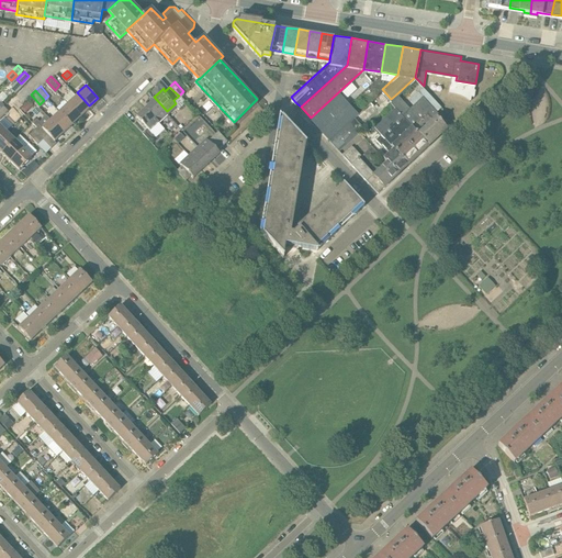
[(339,91),(311,118),(318,127),(348,101),(339,91)]
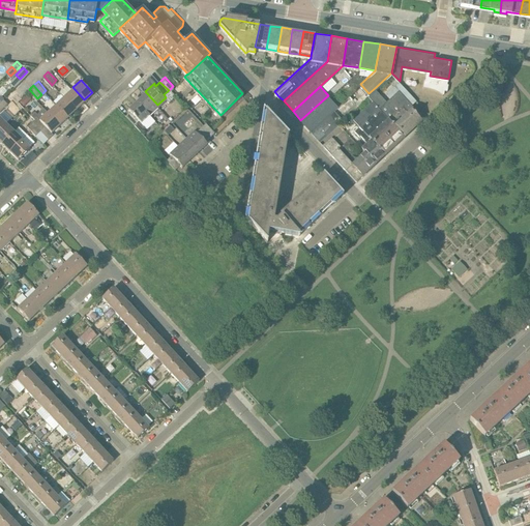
[(84,99),(72,87),(64,94),(76,108),(84,99)]
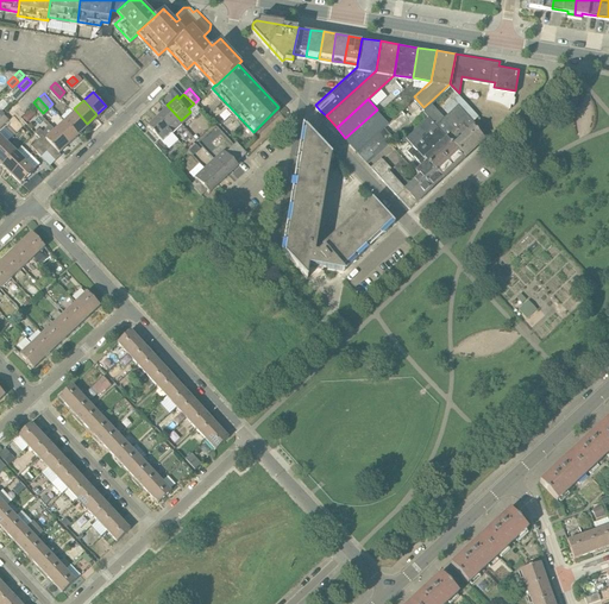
[(428,114),(465,153),(484,136),(473,125),(476,121),(458,101),(444,114),(432,100),(424,107),(422,108),(428,114)]
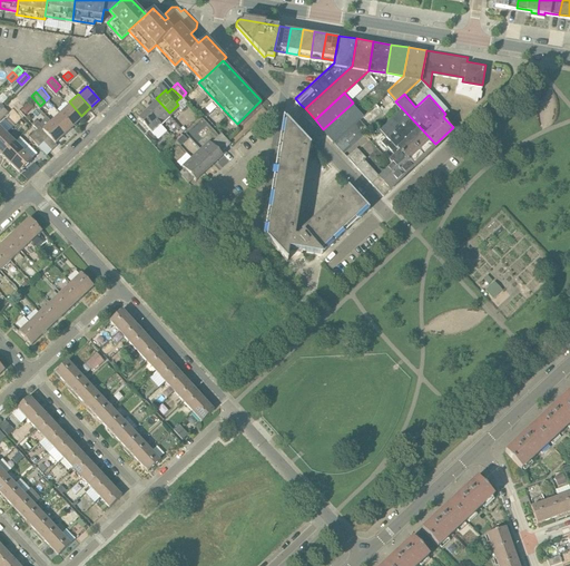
[(147,107),(160,122),(169,113),(156,98),(147,107)]
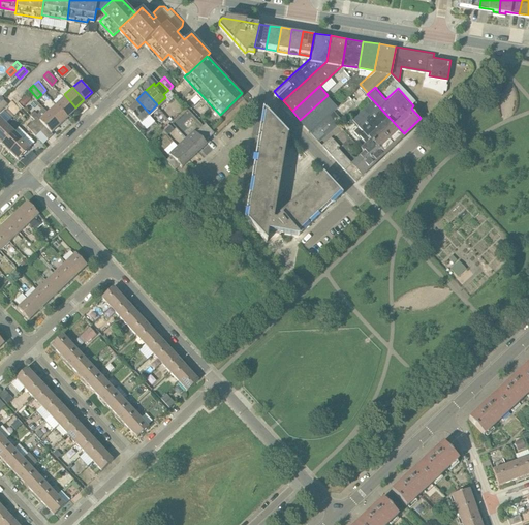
[(75,107),(64,94),(56,102),(67,115),(75,107)]
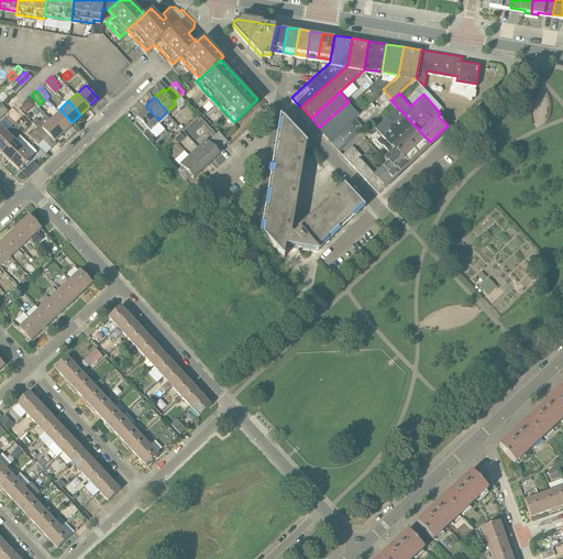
[(359,112),(350,102),(343,108),(320,128),(330,139),(355,116),(359,112)]
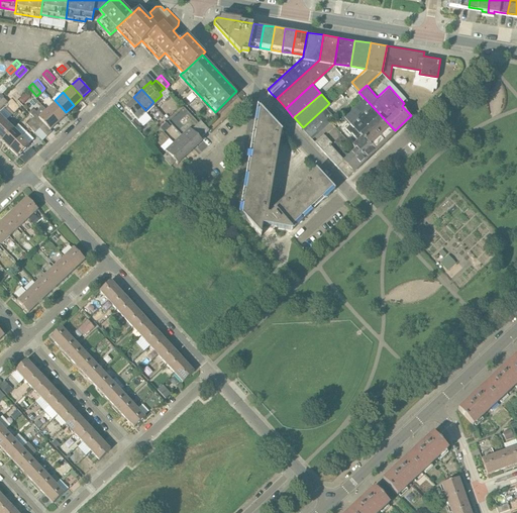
[(145,110),(133,97),(125,105),(126,105),(127,106),(123,110),(131,119),(135,115),(137,117),(145,110)]
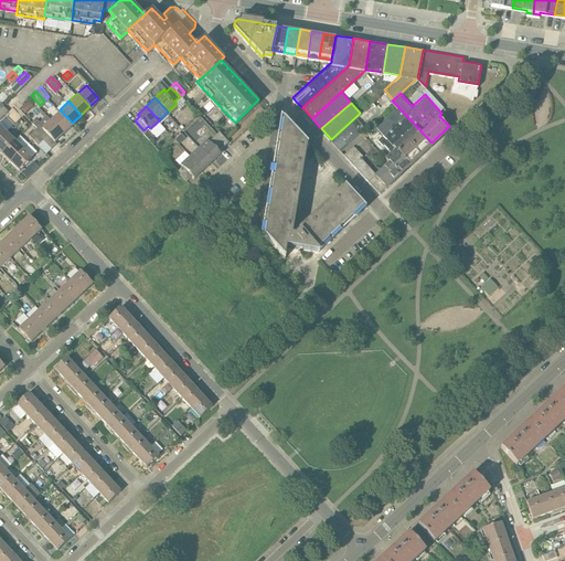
[(386,115),(422,152),(432,143),(397,106),(386,115)]
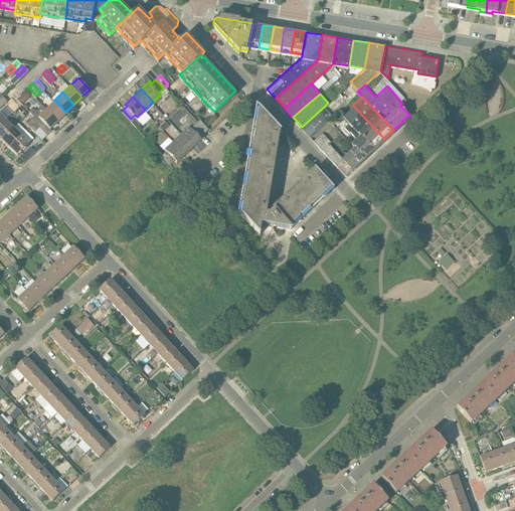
[(65,112),(54,100),(46,107),(57,119),(65,112)]
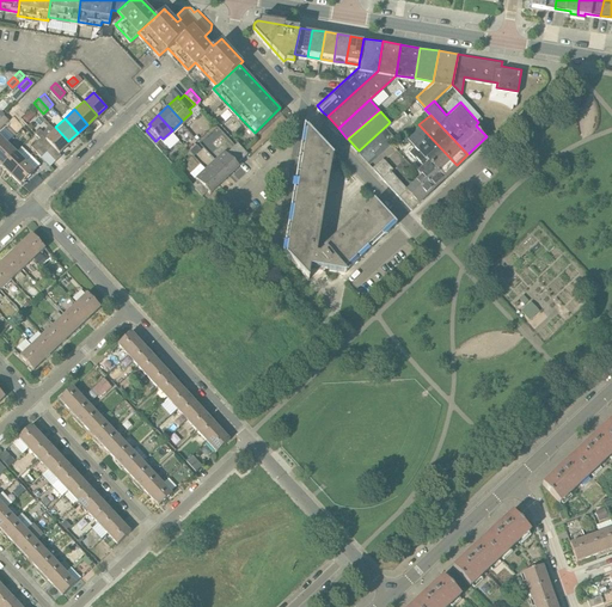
[(68,141),(55,127),(51,122),(43,129),(41,127),(36,130),(40,135),(37,138),(47,148),(53,143),(59,151),(68,141)]
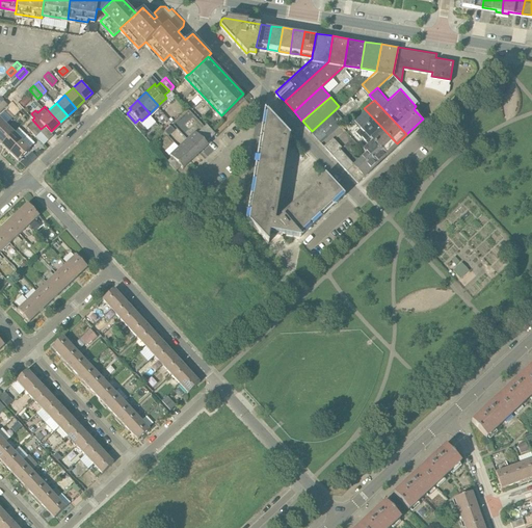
[(265,106),(246,218),(247,218),(247,217),(268,240),(269,239),(268,239),(270,229),(299,233),(300,234),(345,192),(325,172),(324,172),(327,175),(278,219),(271,218),(286,131),(289,134),(290,133),(265,106)]
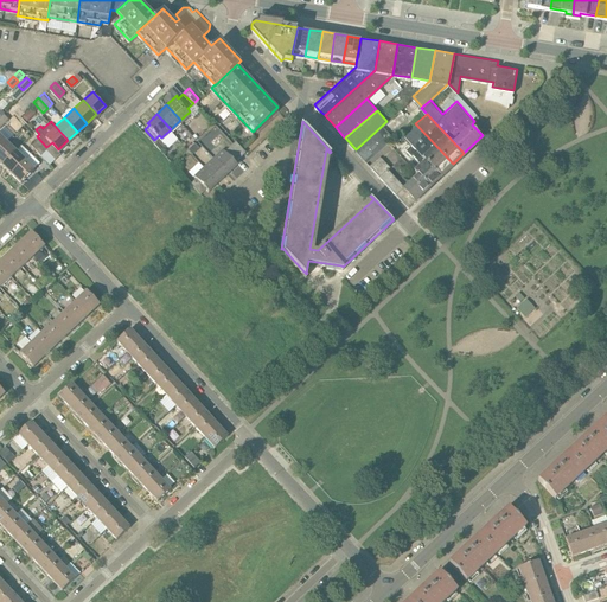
[(200,135),(209,147),(227,135),(219,123),(200,135)]
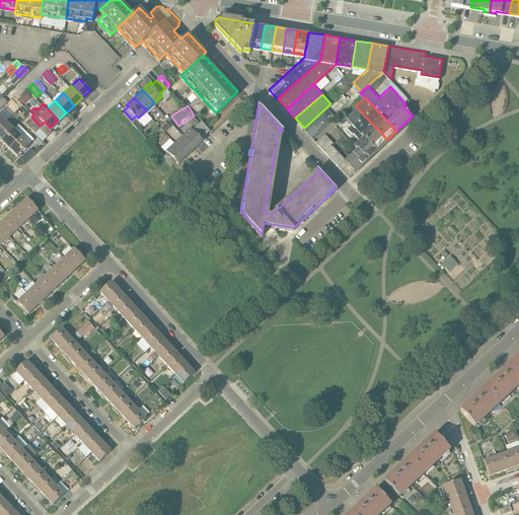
[(352,122),(377,149),(387,140),(355,105),(346,115),(352,122)]
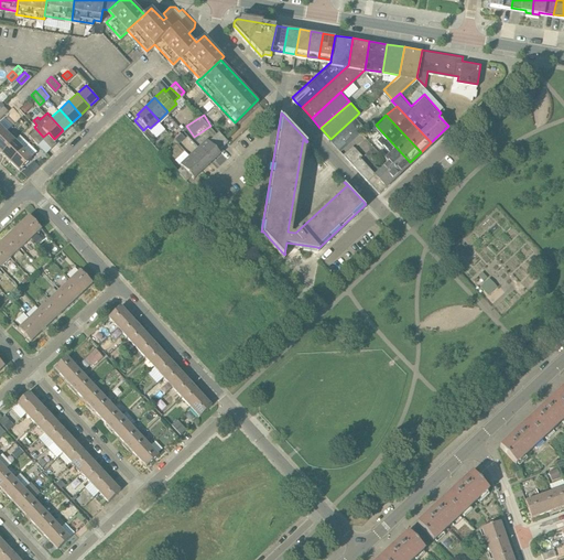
[(1,121),(9,129),(14,124),(7,116),(1,121)]
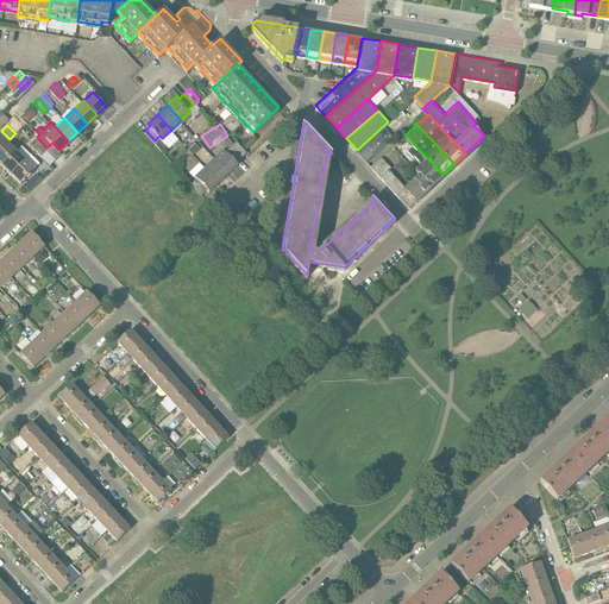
[(391,132),(384,125),(357,150),(366,161),(395,136),(391,132)]
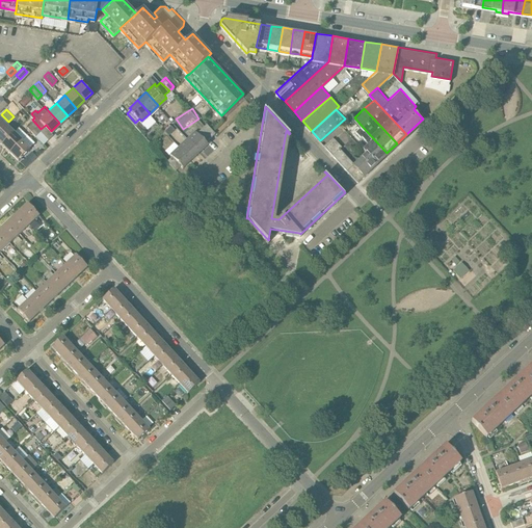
[(41,129),(32,120),(27,125),(35,134),(41,129)]
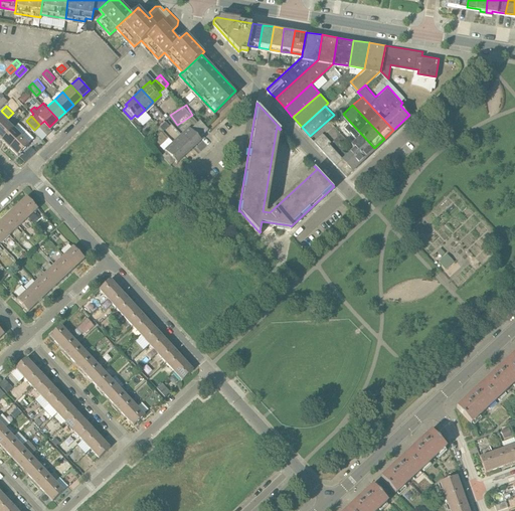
[(0,135),(2,137),(13,126),(6,118),(0,123),(0,135)]
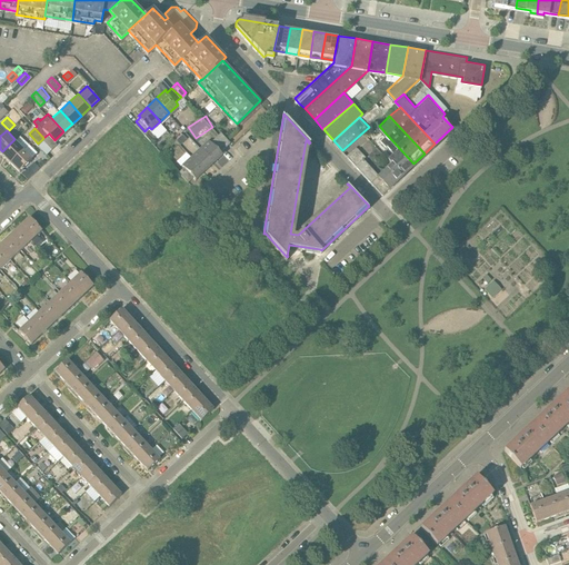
[(221,130),(216,135),(226,145),(230,140),(221,130)]
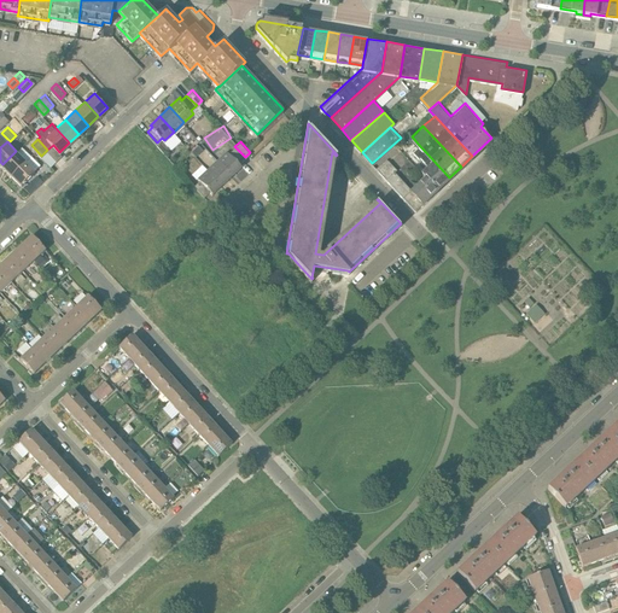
[(449,177),(419,145),(413,150),(419,157),(420,156),(425,159),(429,164),(421,170),(425,174),(438,187),(449,177)]
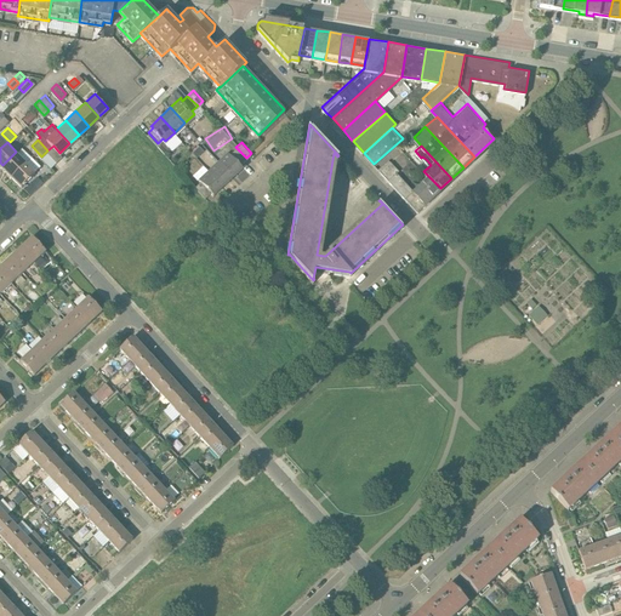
[(38,169),(43,164),(24,147),(21,152),(38,169)]
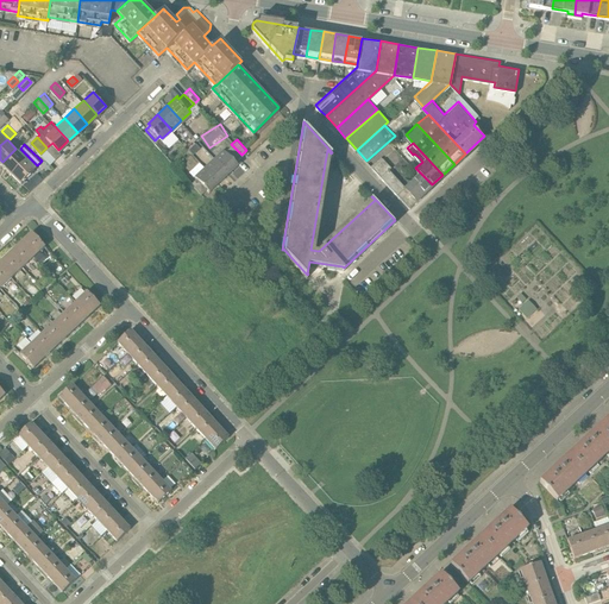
[(242,155),(231,144),(226,149),(224,146),(214,156),(228,171),(238,162),(236,159),(242,155)]
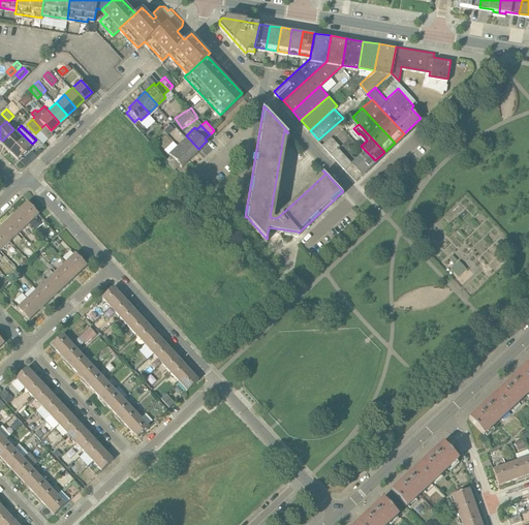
[(9,149),(22,136),(13,129),(2,141),(9,149)]
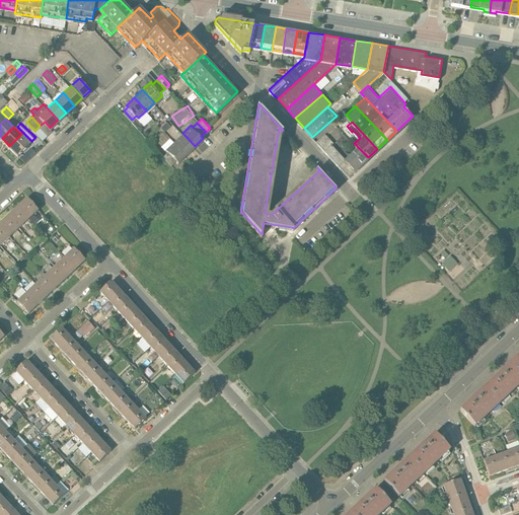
[(368,157),(357,146),(345,157),(335,146),(331,143),(334,141),(324,131),(315,140),(349,175),(368,157)]
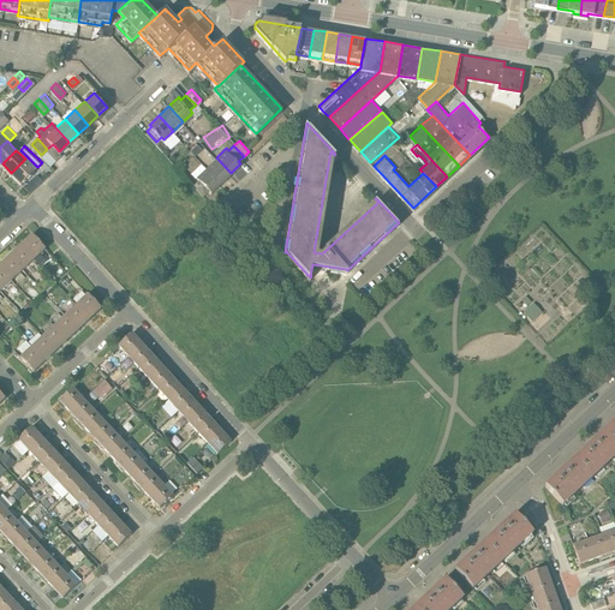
[(231,173),(216,157),(207,166),(221,181),(231,173)]
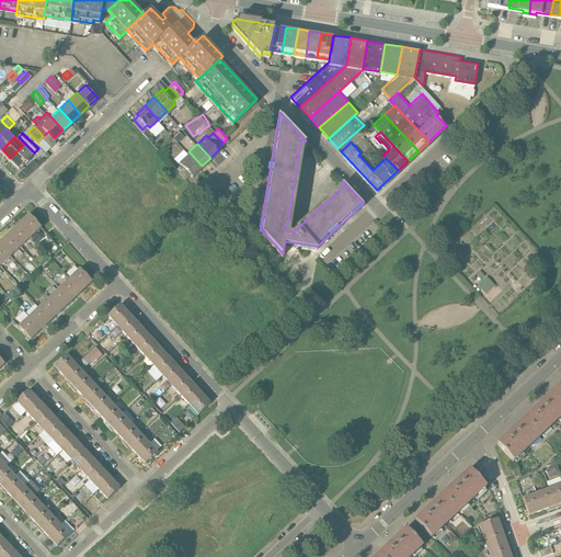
[(32,154),(23,145),(10,158),(19,167),(32,154)]
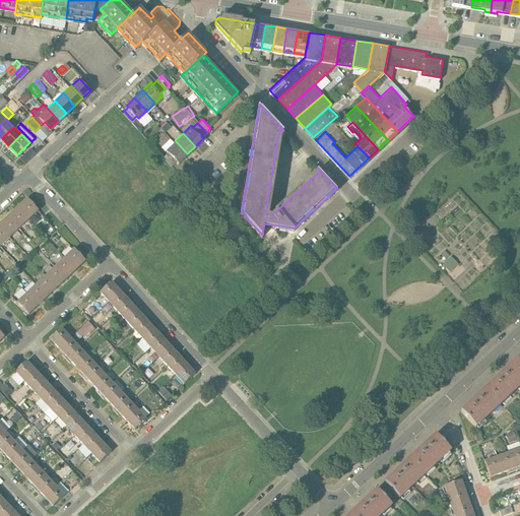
[(187,153),(175,140),(167,148),(169,150),(164,155),(172,165),(177,159),(179,162),(187,153)]
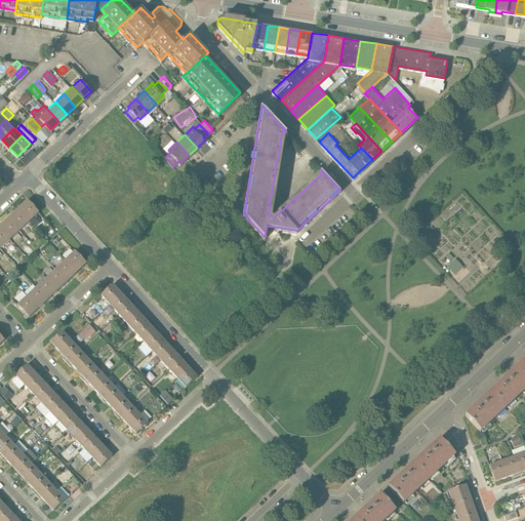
[(27,151),(21,157),(25,162),(32,156),(27,151)]
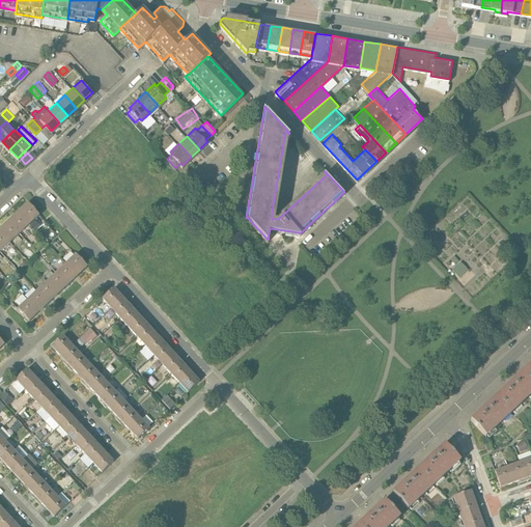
[(27,200),(18,210),(29,222),(38,213),(27,200)]
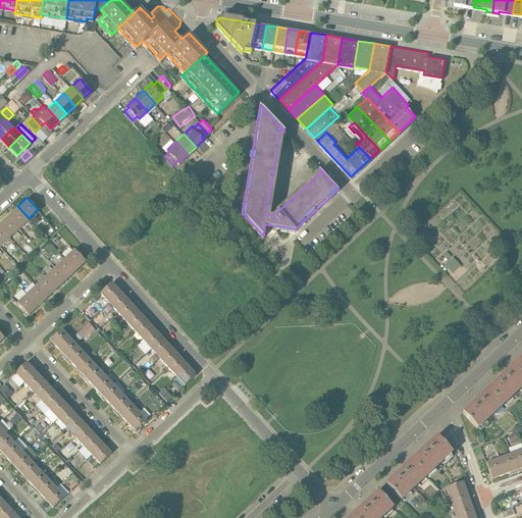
[(29,218),(17,206),(7,214),(18,226),(29,218)]
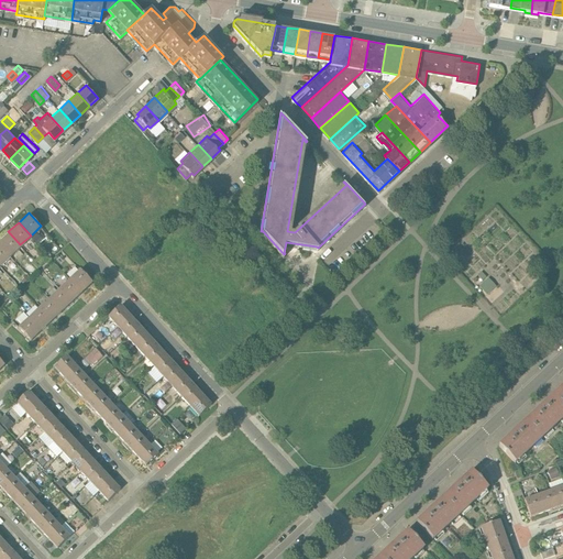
[(20,244),(8,231),(0,239),(0,242),(10,254),(20,244)]
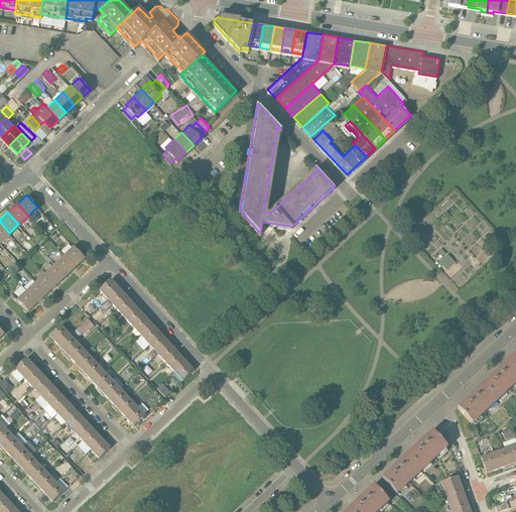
[(9,233),(0,222),(0,241),(9,233)]
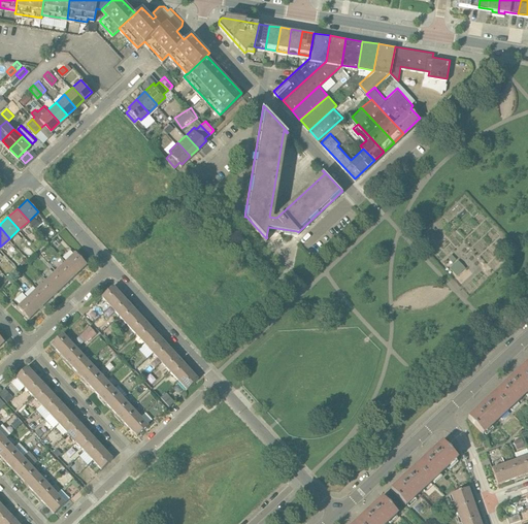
[(75,251),(65,260),(76,271),(87,263),(75,251)]
